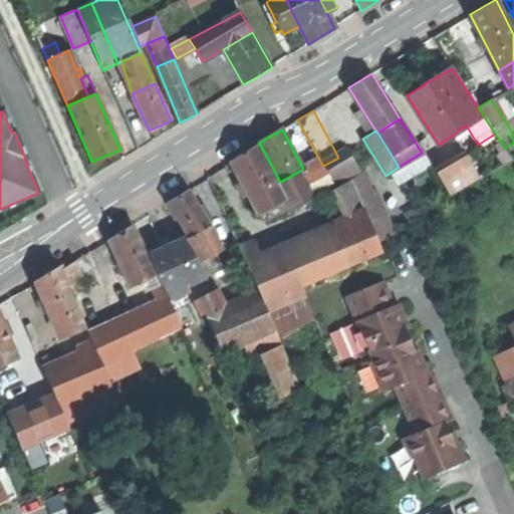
[(259,214),(285,200),(276,184),(256,147),(242,154),(230,161),(259,214)]
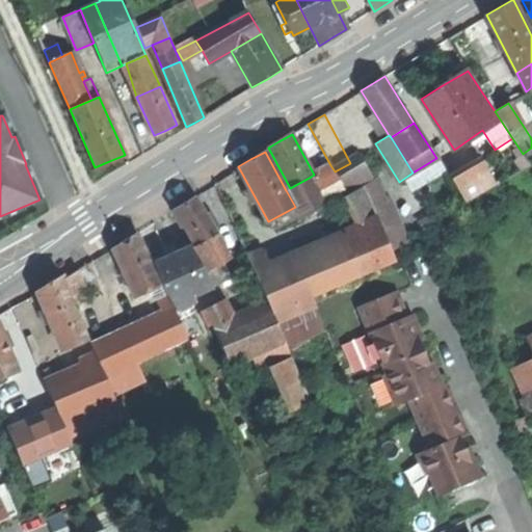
[(482,159),(479,161),(495,186),(497,184),(482,159)]
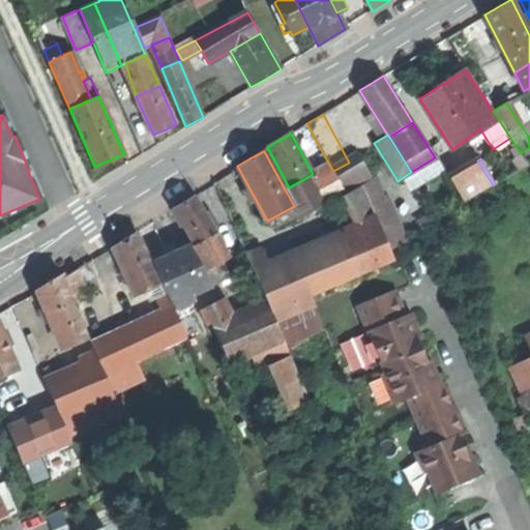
[(477,160),(466,168),(481,192),(493,185),(477,160)]
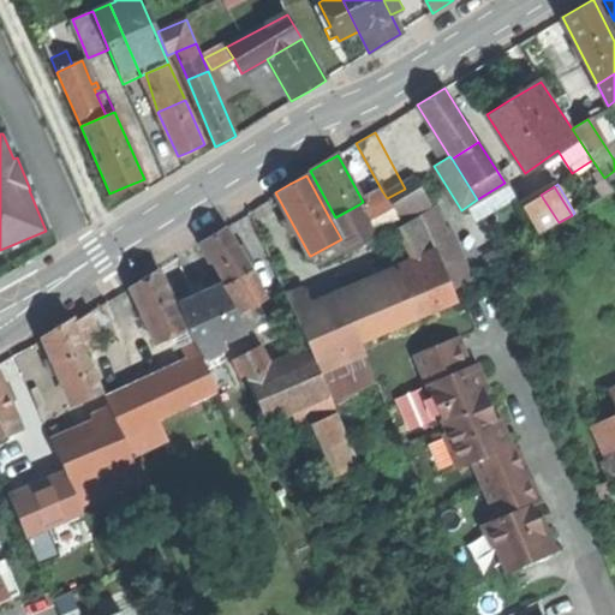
[(405,189),(387,198),(400,224),(423,212),(405,189)]
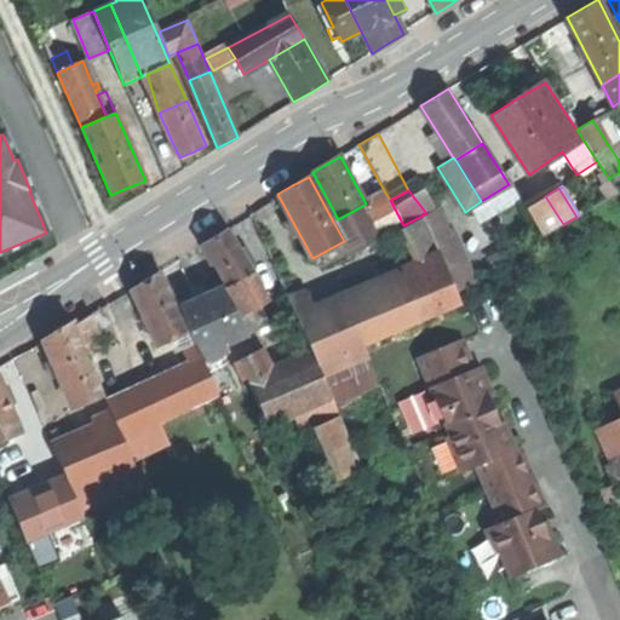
[(366,204),(362,206),(380,239),(403,225),(390,200),(385,193),(366,204)]
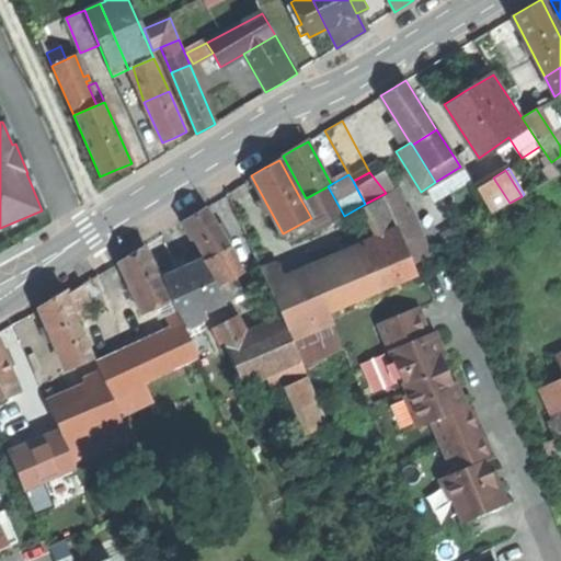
[(510,203),(493,178),(478,187),(493,213),(510,203)]
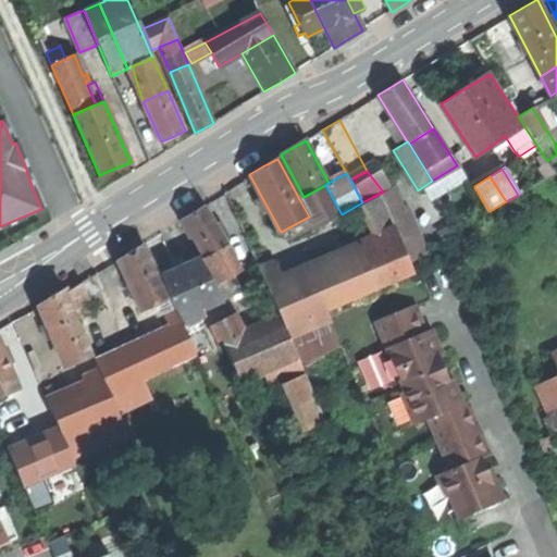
[(304,197),(299,199),(309,217),(316,229),(342,214),(325,185),(304,197)]
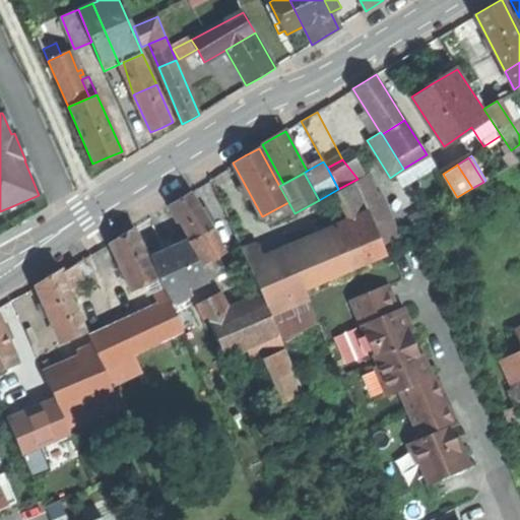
[(355,183),(338,192),(358,226),(372,220),(355,183)]
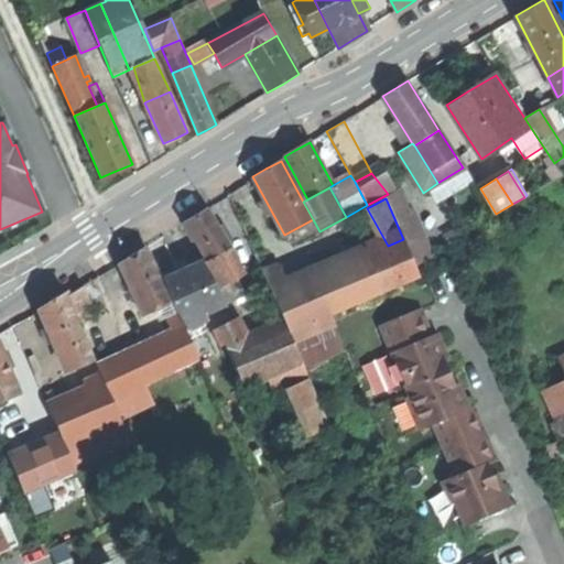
[(184,221),(208,261),(227,250),(231,247),(207,208),(194,216),(184,221)]
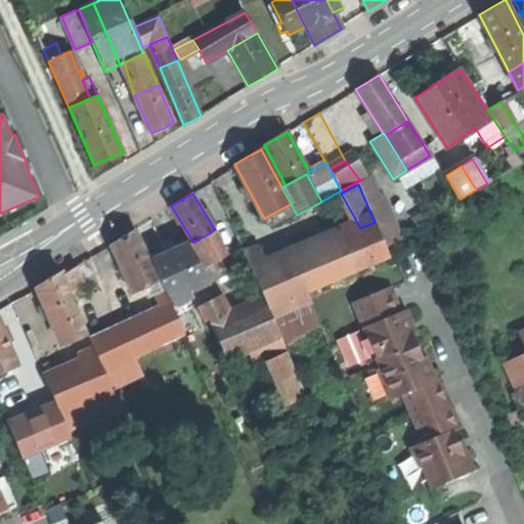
[(360,228),(341,236),(355,272),(390,258),(375,222),(360,228)]
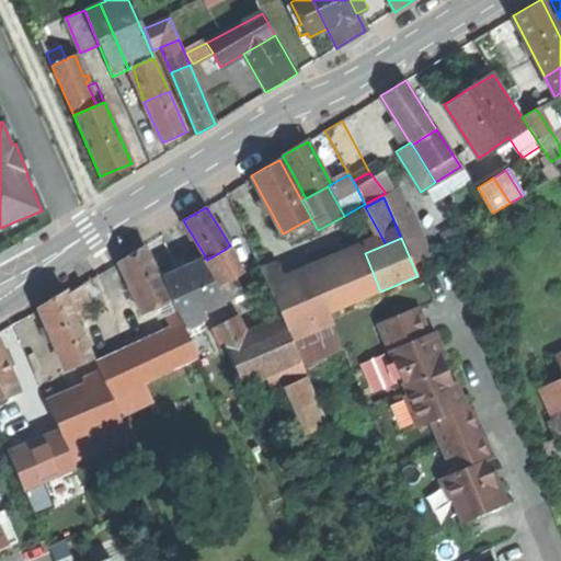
[(142,312),(170,300),(145,244),(130,253),(119,260),(142,312)]
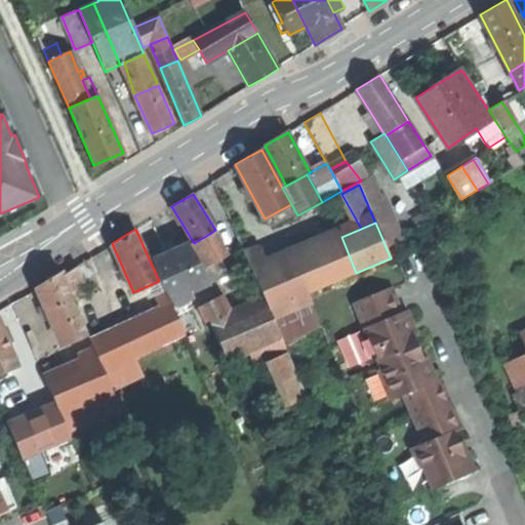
[(194,243),(191,245),(202,268),(221,257),(223,256),(211,233),(194,243)]
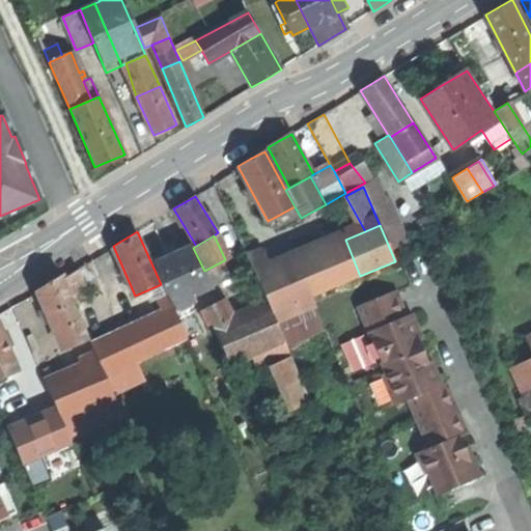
[(345,240),(294,261),(310,298),(360,276),(345,240)]
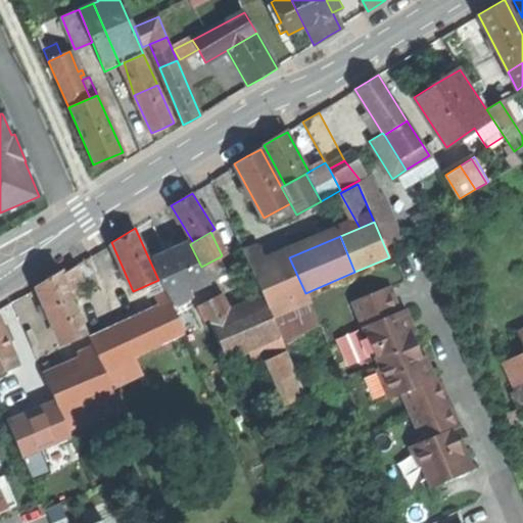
[(171,250),(151,258),(165,291),(171,303),(189,296),(187,292),(208,282),(201,267),(190,244),(189,242),(171,250)]
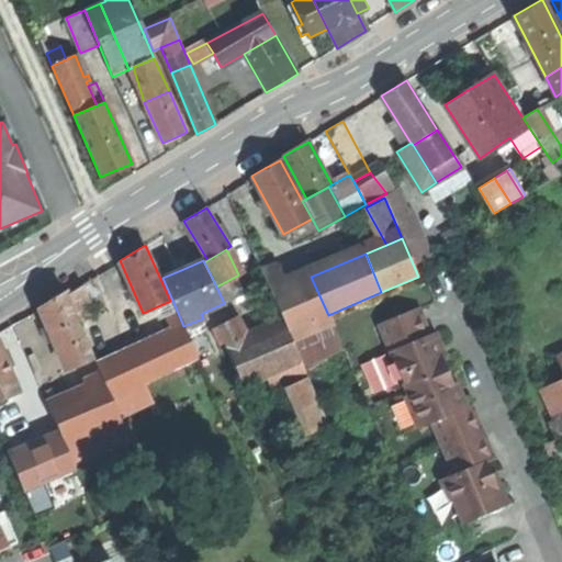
[(261,269),(271,292),(285,287),(276,263),(261,269)]
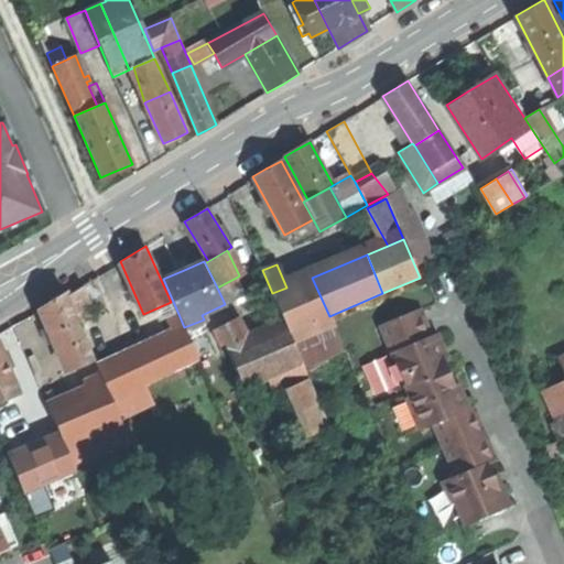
[(246,294),(238,277),(217,288),(225,304),(246,294)]
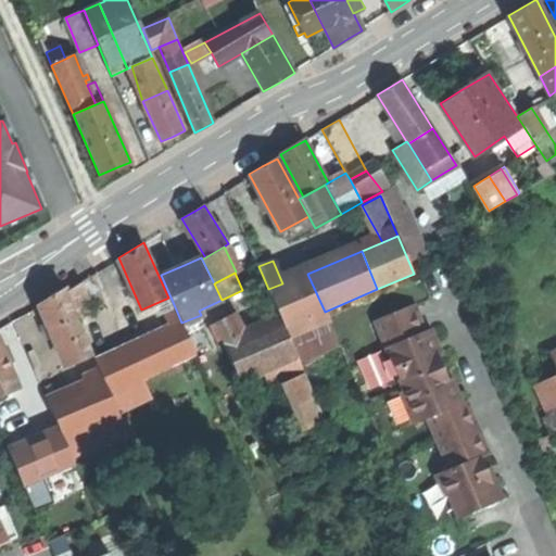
[(268,289),(281,317),(299,359),(338,343),(325,312),(307,274),(282,283),(268,289)]
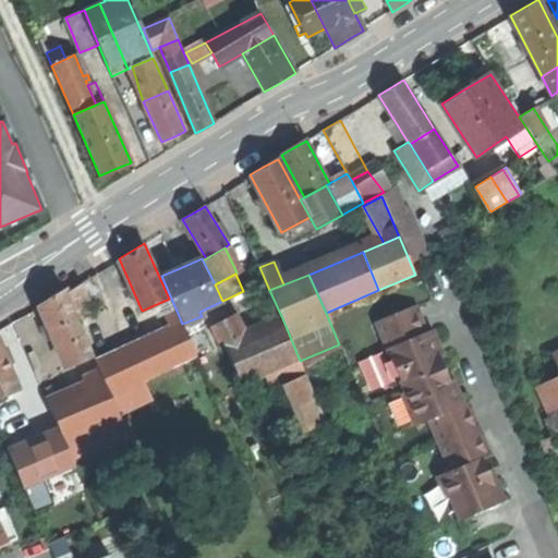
[(82,282),(67,291),(77,317),(94,311),(82,282)]
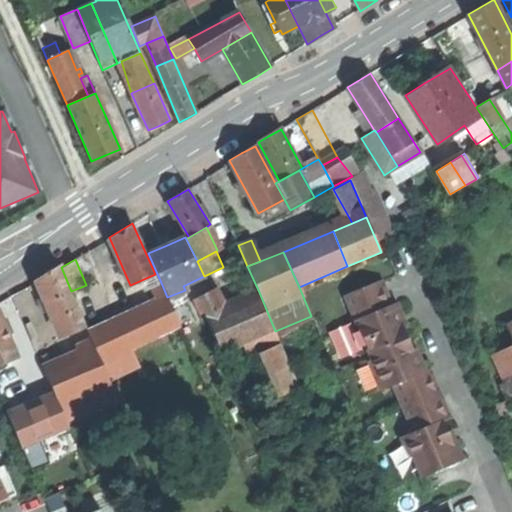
[(35,281),(60,336),(86,325),(71,291),(61,267),(60,265),(47,273),(35,281)]
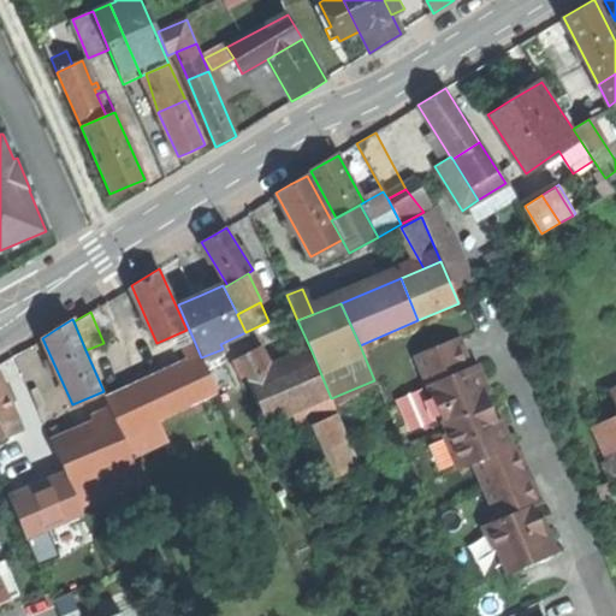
[(455,339),(415,355),(431,392),(427,402),(431,414),(440,416),(460,466),(472,462),(495,520),(484,525),(503,574),(548,556),(539,533),(529,508),(534,507),(522,475),(510,445),(504,448),(495,422),(483,392),(472,367),(466,369),(461,356),(455,339)]
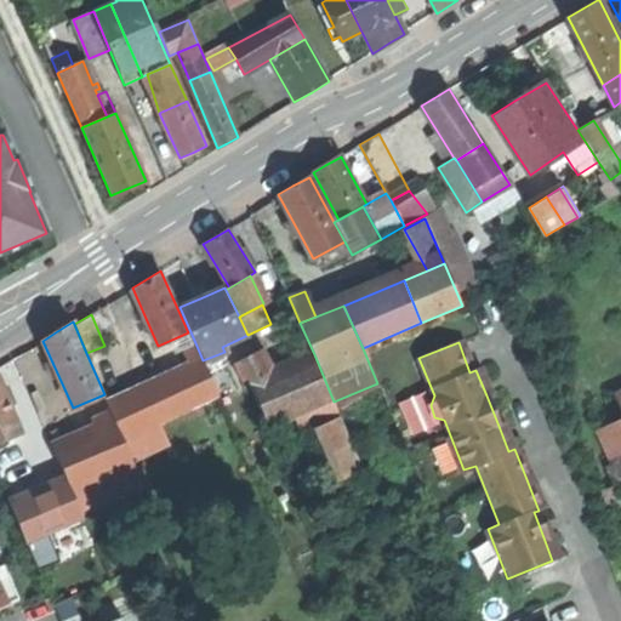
[(183,351),(191,366),(203,360),(197,346),(183,351)]
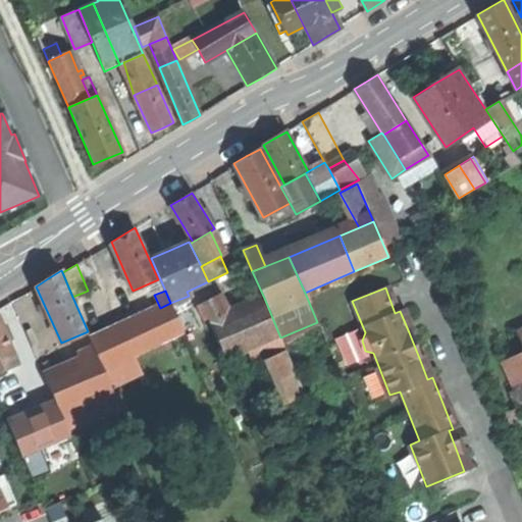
[(202,321),(208,319),(227,315),(215,295),(195,305),(202,321)]
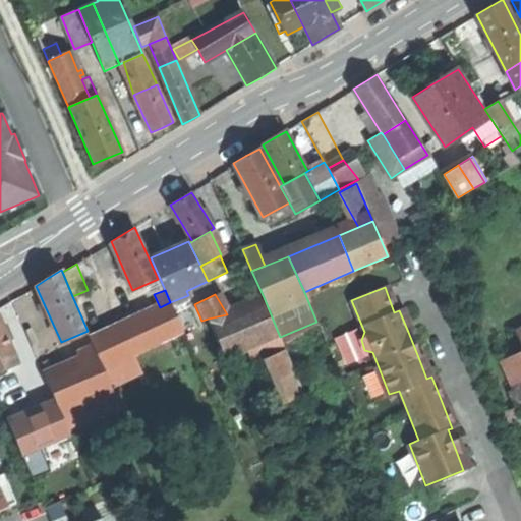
[(253,363),(268,357),(286,350),(280,337),(264,297),(227,314),(208,319),(226,360),(247,350),(253,363)]
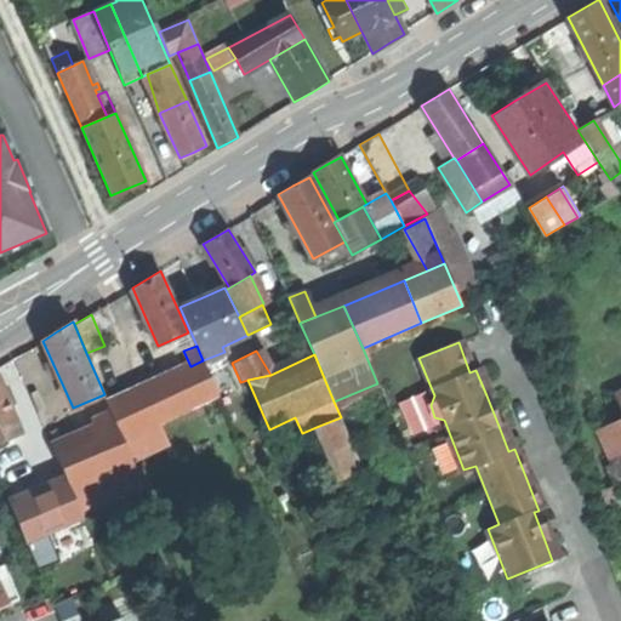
[(109,404),(112,410),(115,420),(124,438),(218,394),(203,360),(191,366),(109,404)]
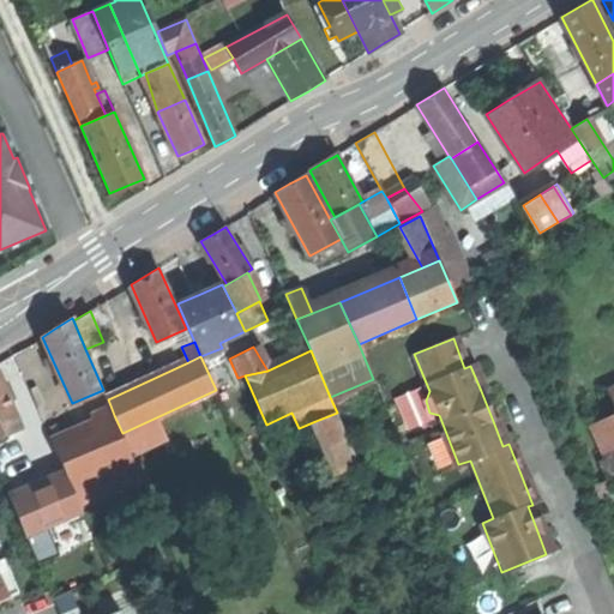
[(0,435),(11,432),(22,428),(0,377),(0,435)]
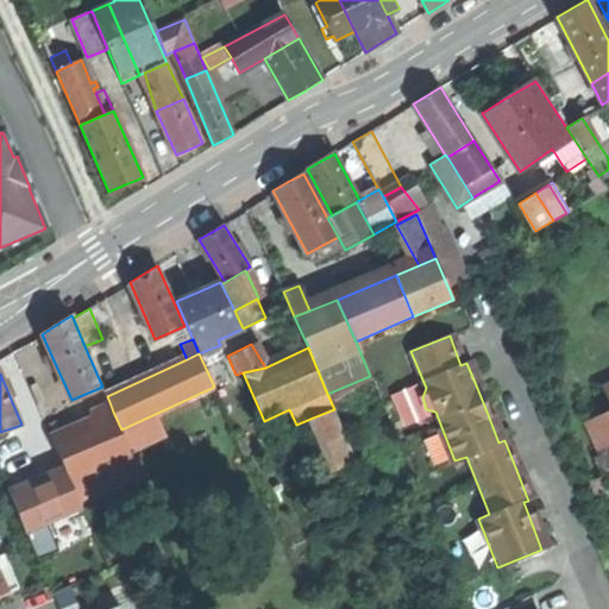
[(98,407),(102,416),(113,412),(110,402),(98,407)]
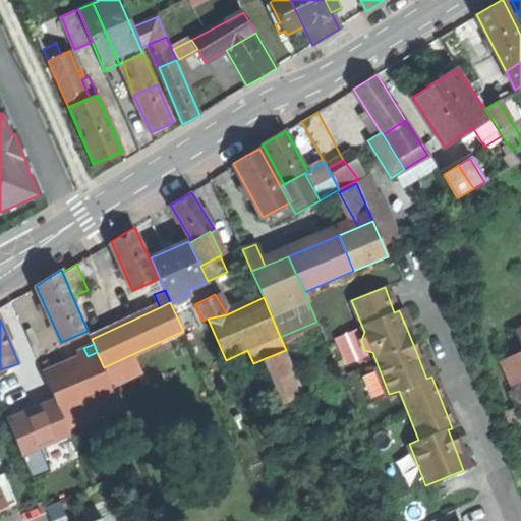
[(286,350),(268,357),(286,402),(304,394),(286,350)]
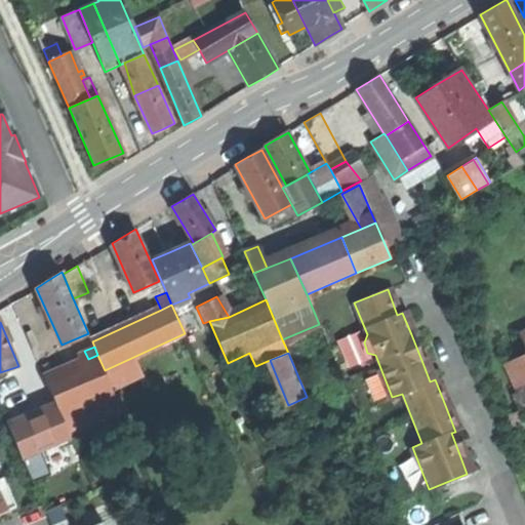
[(518,406),(524,402),(524,354),(505,363),(519,395),(518,406)]
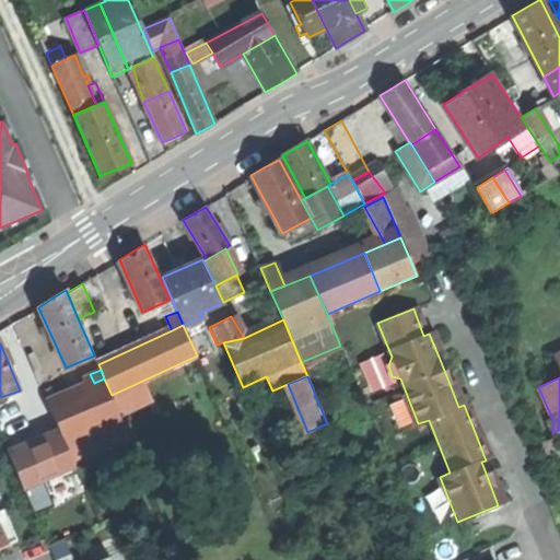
[(112,395),(104,378),(94,383),(61,397),(79,440),(123,421),(112,395)]
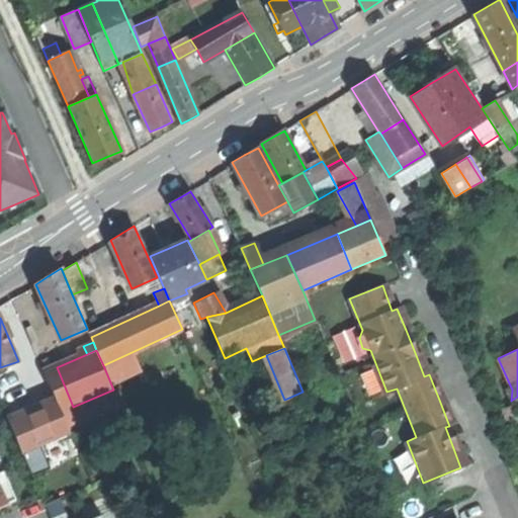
[(22,398),(9,364),(0,367),(0,398),(3,406),(22,398)]
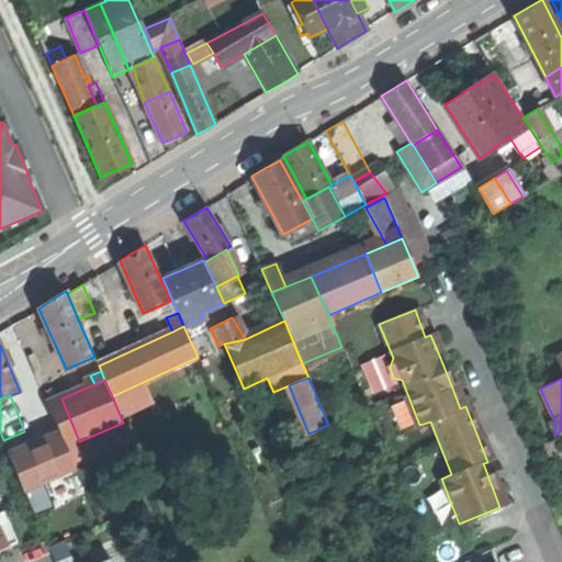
[(74,463),(87,458),(79,441),(62,398),(48,404),(62,435),(74,463)]
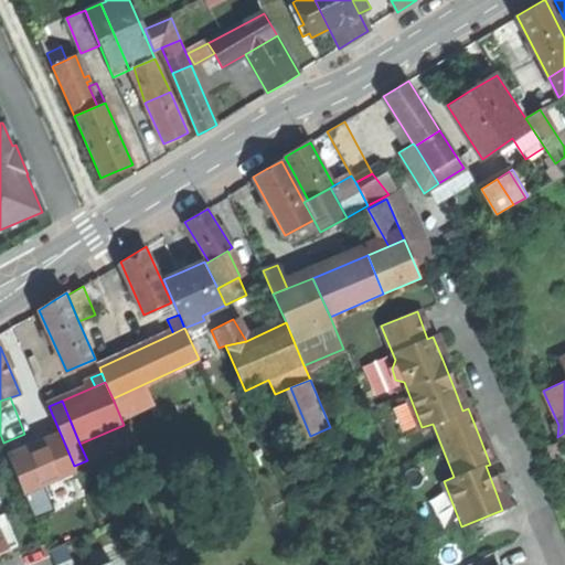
[(131,441),(124,425),(80,444),(87,460),(131,441)]
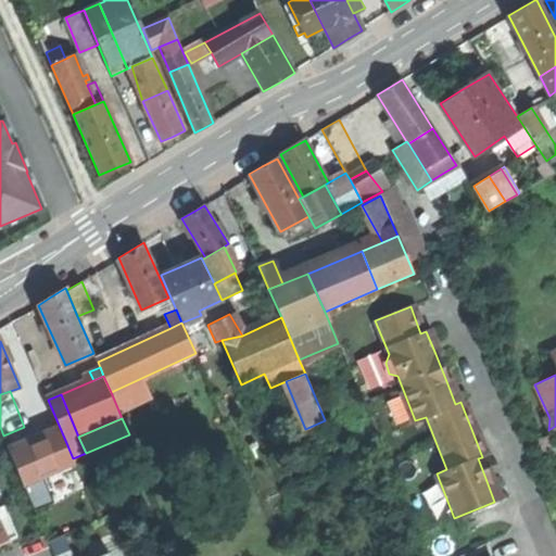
[(75,463),(73,458),(61,430),(10,452),(24,485),(75,463)]
